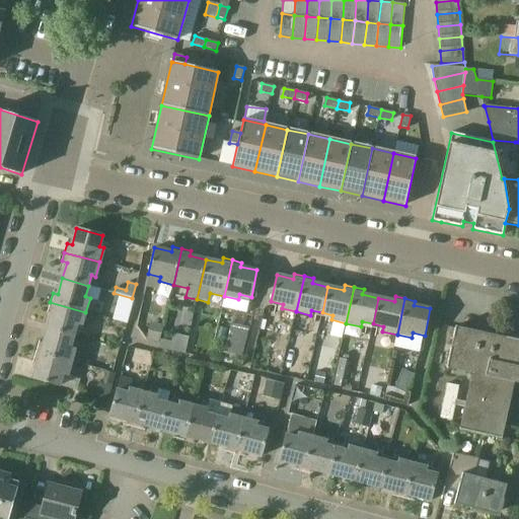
[(81,326),(85,312),(50,302),(48,311),(53,312),(48,328),(74,336),(77,325),(81,326)]
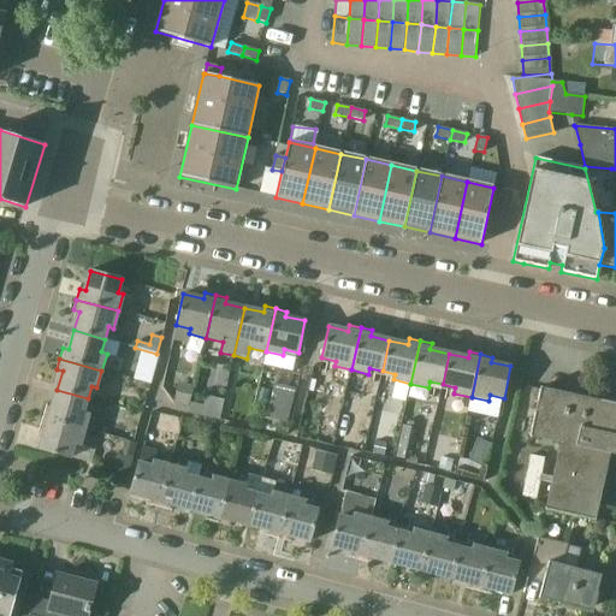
[(173,403),(189,407),(194,386),(178,383),(173,402),(173,403)]
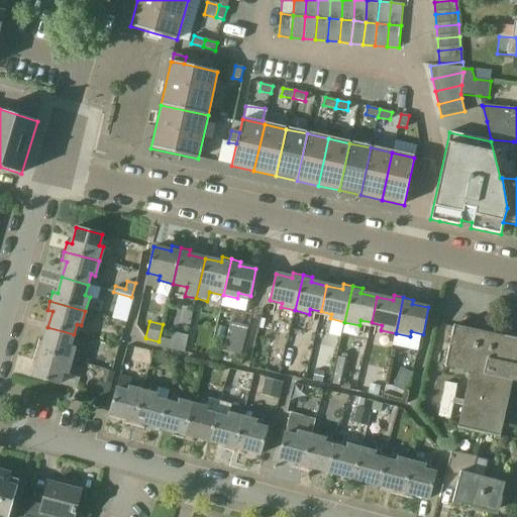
[(242,353),(247,326),(231,323),(225,350),(242,353)]
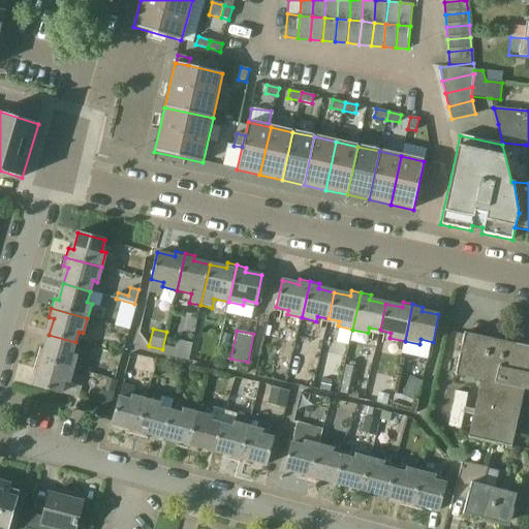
[(528,363),(528,346),(488,338),(464,333),(456,375),(480,380),(468,438),(510,447),(523,390),(527,373),(528,363)]
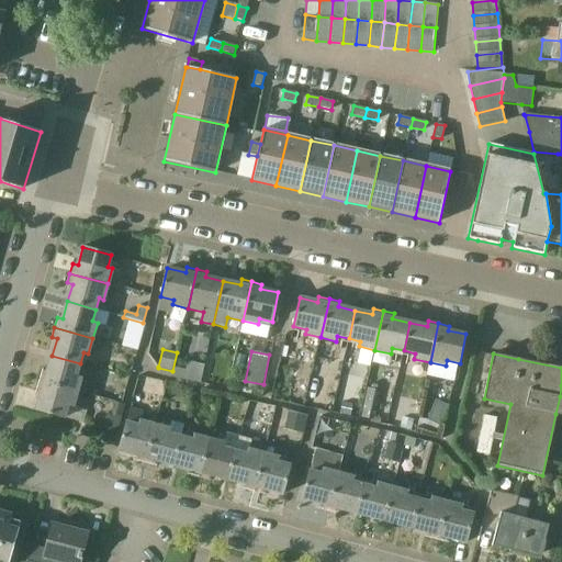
[(77,377),(80,363),(52,356),(47,372),(42,371),(38,381),(77,392),(81,378),(77,377)]
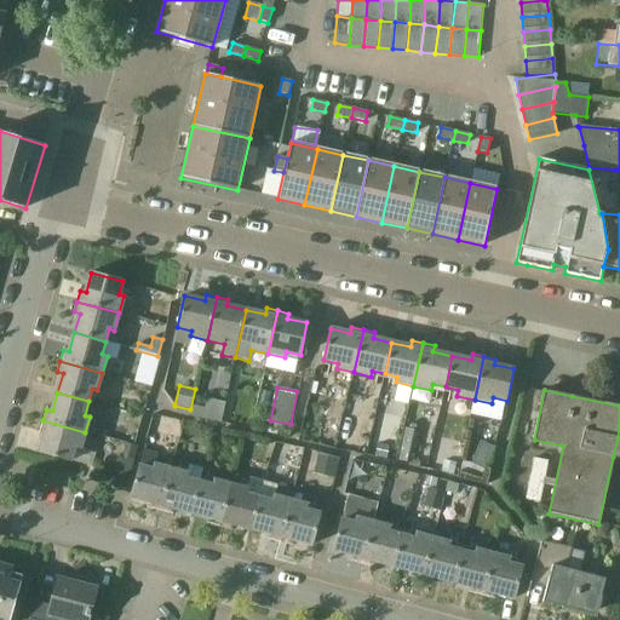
[(190,415),(222,423),(225,403),(207,399),(205,409),(193,406),(190,415)]
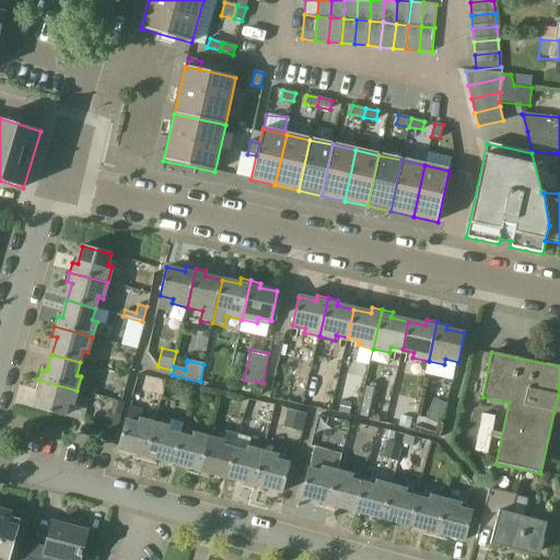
[(72,406),(77,391),(38,380),(36,389),(42,391),(36,408),(77,420),(80,408),(72,406)]
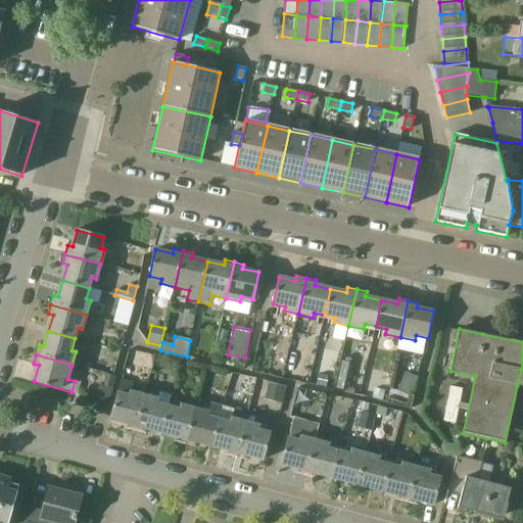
[(345,391),(351,364),(342,362),(336,389),(345,391)]
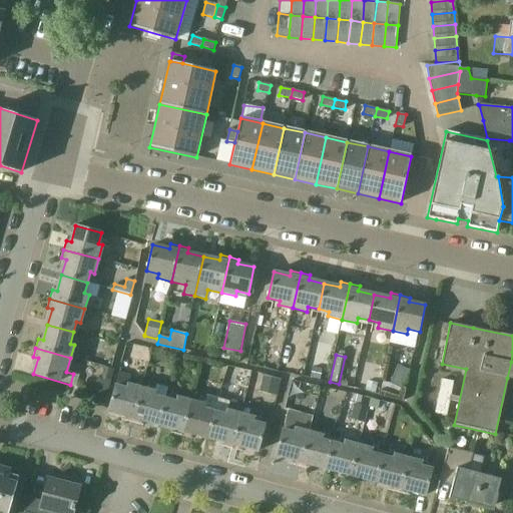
[(398,365),(390,384),(401,389),(409,370),(398,365)]
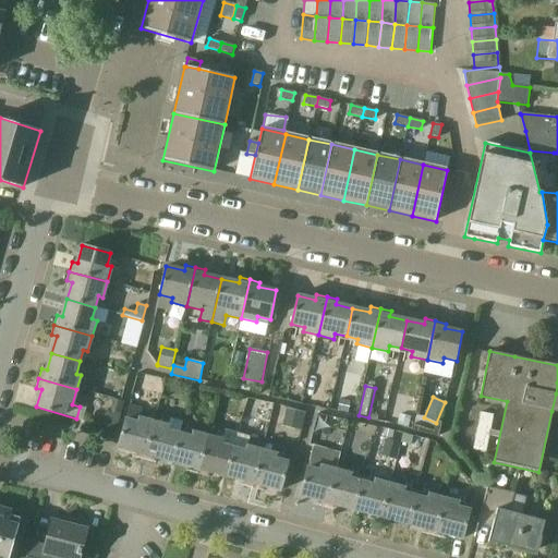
[(340,399),(337,410),(348,412),(350,401),(340,399)]
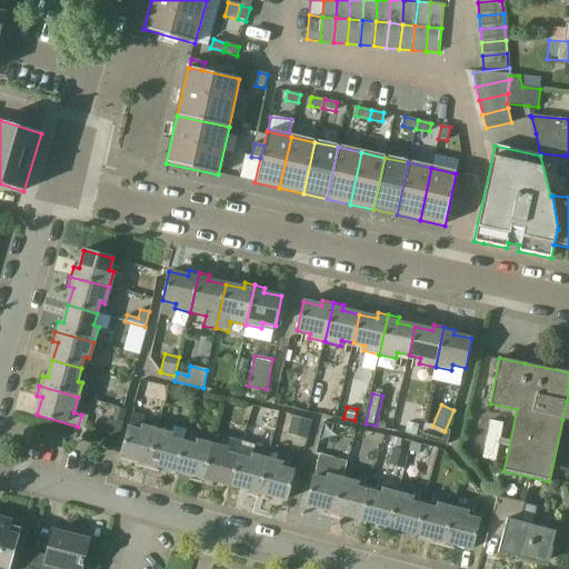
[(115,409),(111,420),(121,423),(122,418),(125,412),(115,409)]
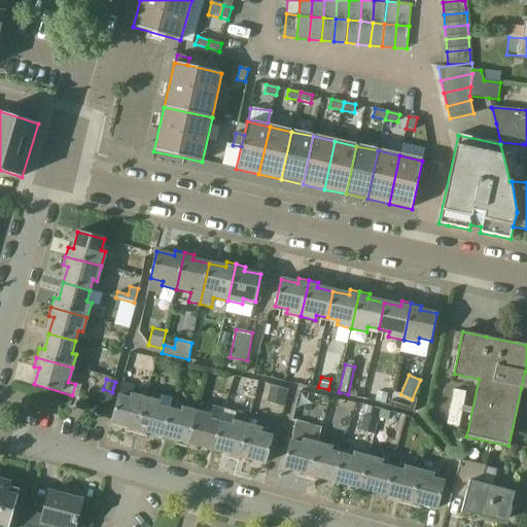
[(270,386),(267,403),(284,408),(288,390),(270,386)]
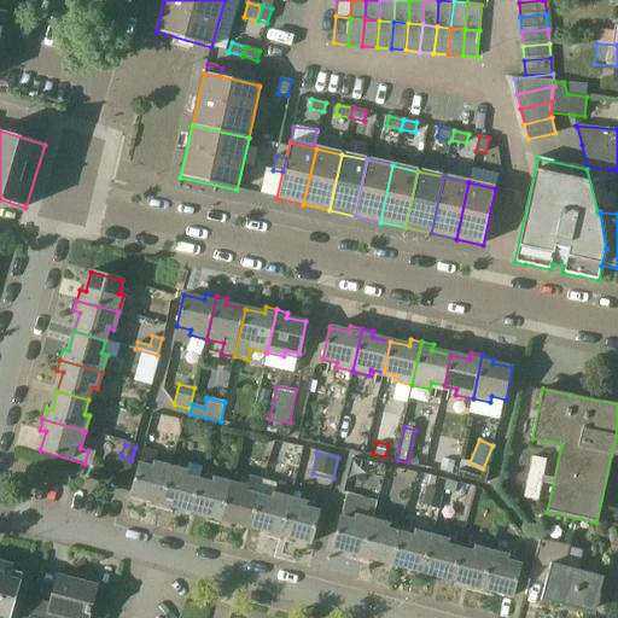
[(455,462),(443,460),(441,470),(453,472),(455,462)]
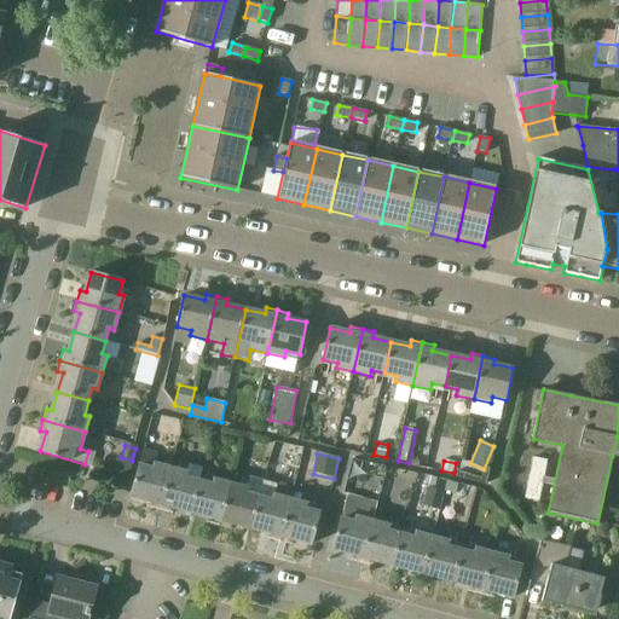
[(149,507),(160,510),(172,468),(154,463),(152,469),(139,466),(131,496),(151,502),(149,507)]
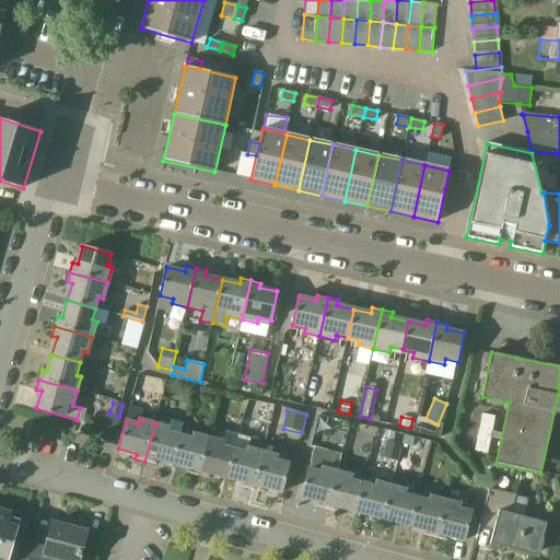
[(155,423),(144,462),(154,464),(156,458),(173,464),(181,435),(171,432),(172,428),(155,423)]
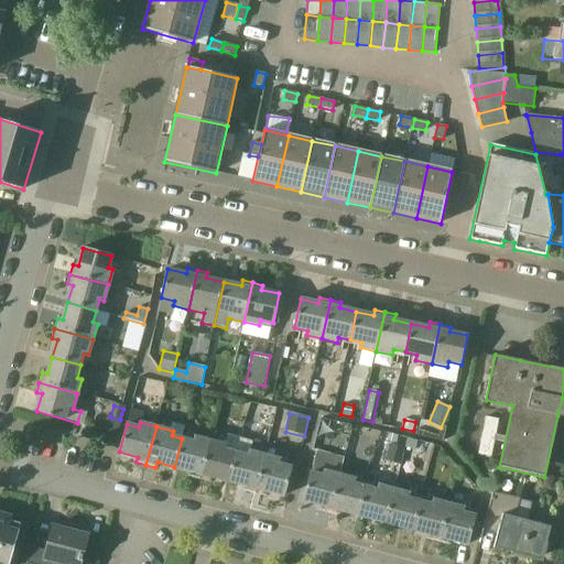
[(398,435),(397,435),(388,433),(386,441),(396,444),(398,435)]
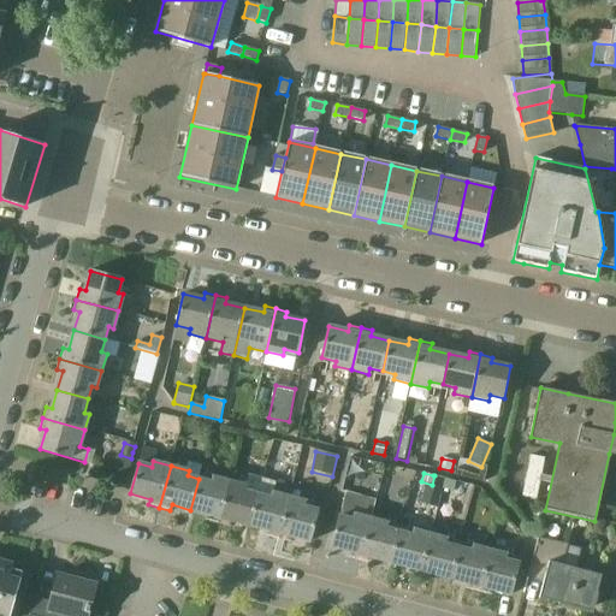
[(199,479),(190,510),(209,515),(208,521),(219,523),(230,481),(213,477),(212,483),(199,479)]
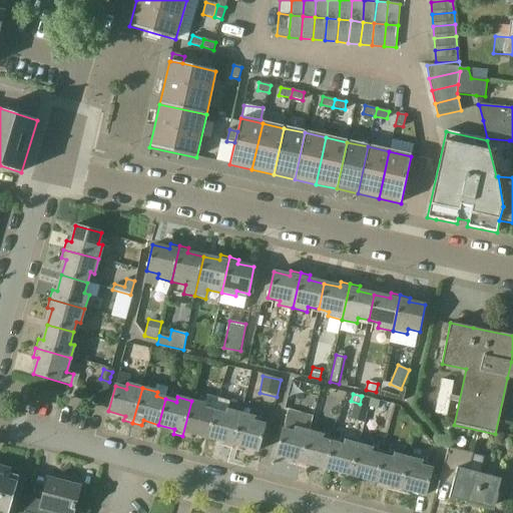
[(371,399),(369,407),(378,410),(380,401),(371,399)]
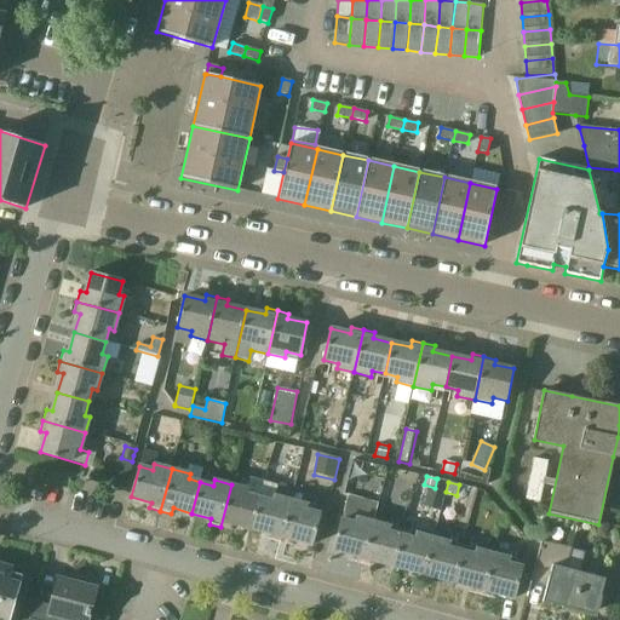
[(231,484),(220,527),(231,529),(233,524),(252,529),(259,498),(246,494),(247,488),(231,484)]
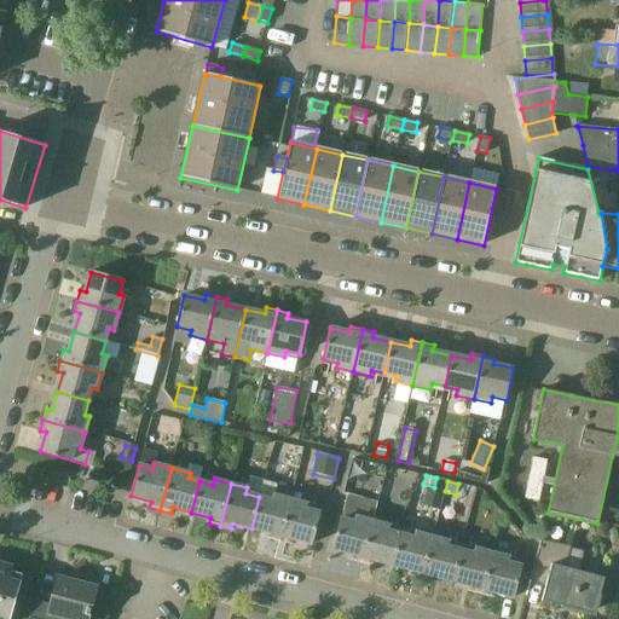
[(443,492),(431,489),(426,507),(438,510),(443,492)]
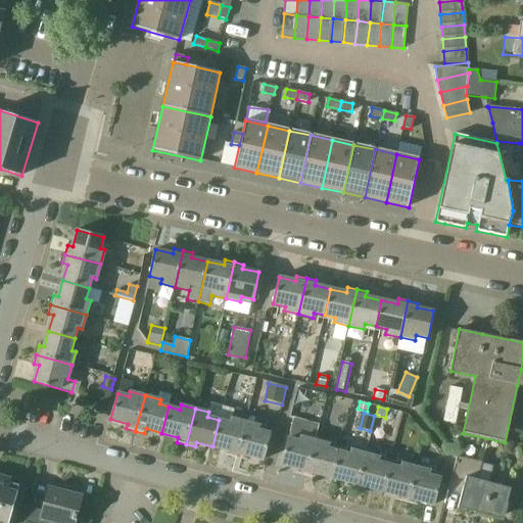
[(227,456),(236,458),(246,422),(232,418),(230,423),(219,420),(212,446),(229,450),(227,456)]
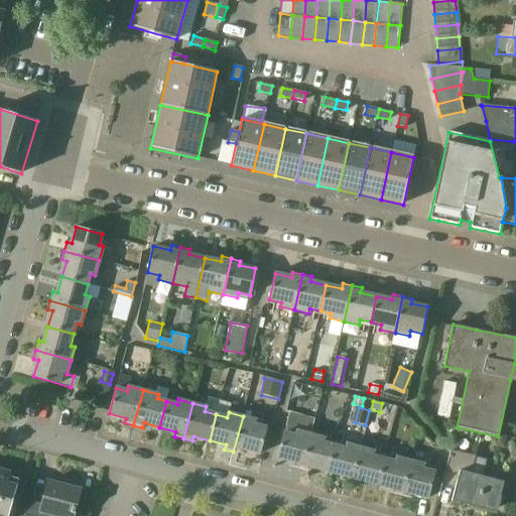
[(301,470),(311,434),(314,419),(289,413),(277,458),(294,463),(292,468),(301,470)]
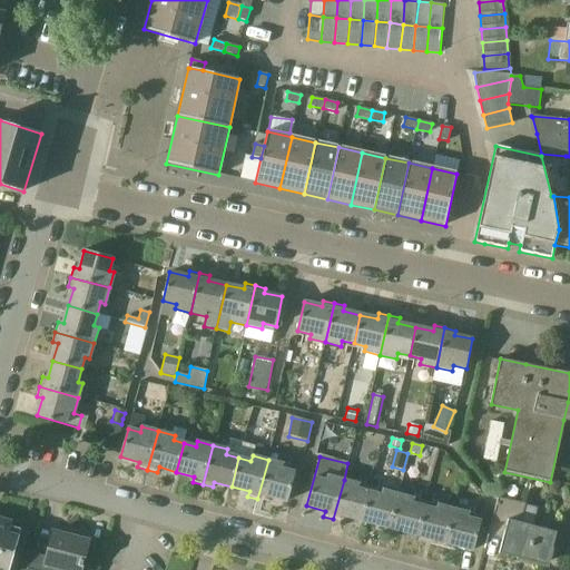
[(268,460),(257,499),(267,501),(269,497),(287,501),(295,472),(283,469),(284,464),(268,460)]
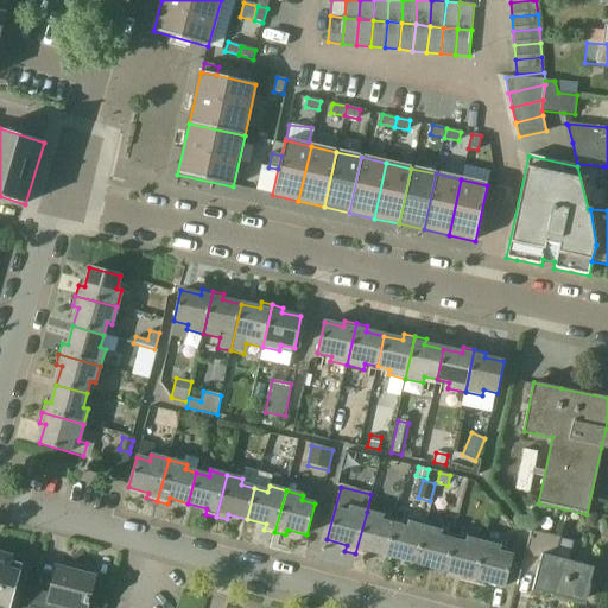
[(367,512),(355,553),(366,556),(367,551),(386,556),(394,525),(382,521),(385,517),(367,512)]
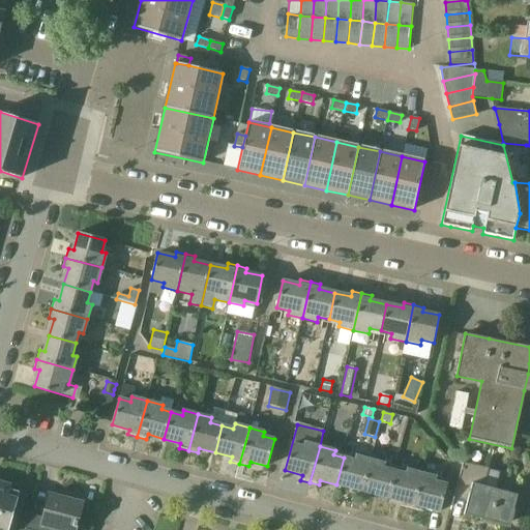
[(344,458),(336,484),(353,489),(352,494),(361,496),(371,460),(356,455),(354,461),(344,458)]
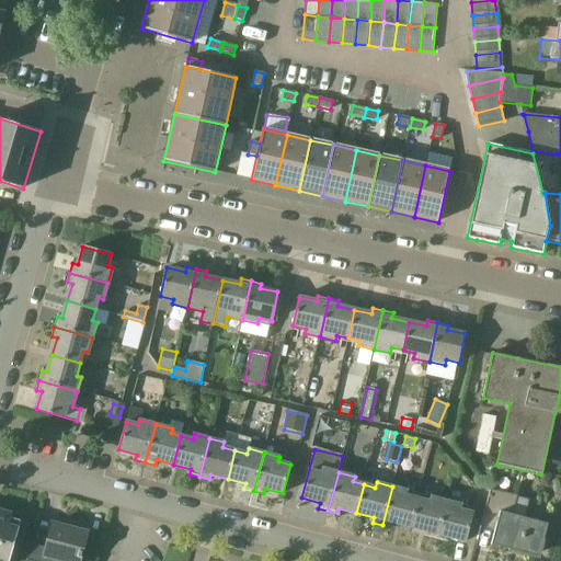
[(407,490),(392,487),(382,525),(392,527),(393,523),(411,527),(418,499),(405,495),(407,490)]
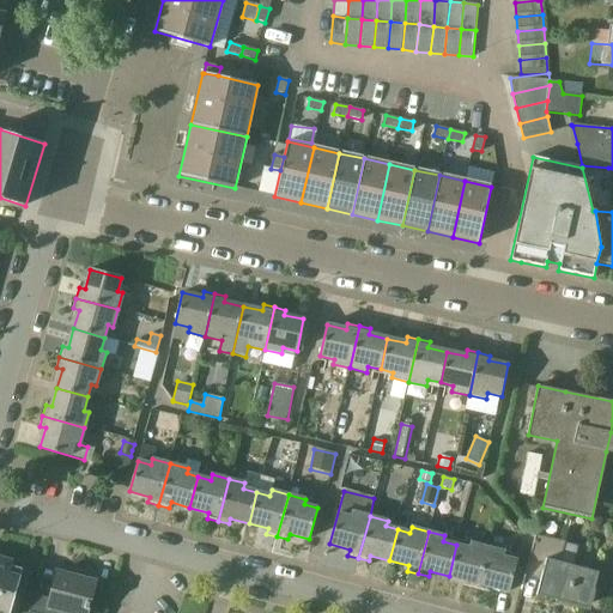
[(536,534),(526,575),(541,580),(536,595),(557,601),(556,604),(571,608),(574,601),(589,605),(593,588),(594,589),(599,572),(560,562),(565,541),(536,534)]
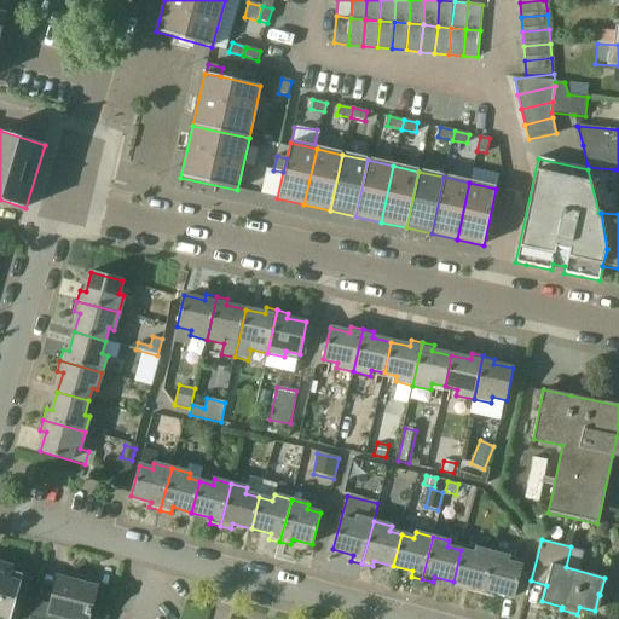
[(461,550),(453,582),(472,586),(470,593),(481,595),(493,553),(475,548),(474,554),(461,550)]
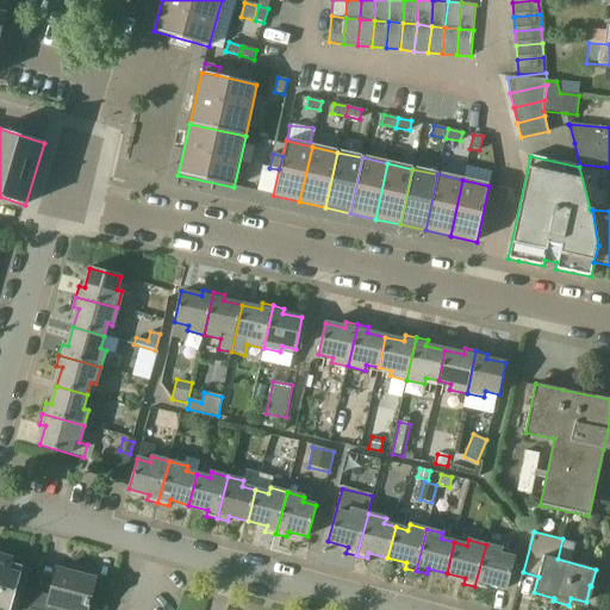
[(486,545),(474,586),(485,589),(486,584),(506,589),(515,558),(503,555),(504,549),(486,545)]
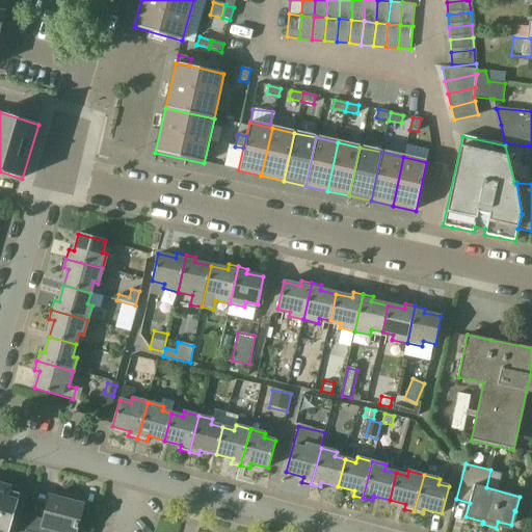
[(0,531),(9,531),(19,501),(8,498),(11,487),(0,483),(0,531)]
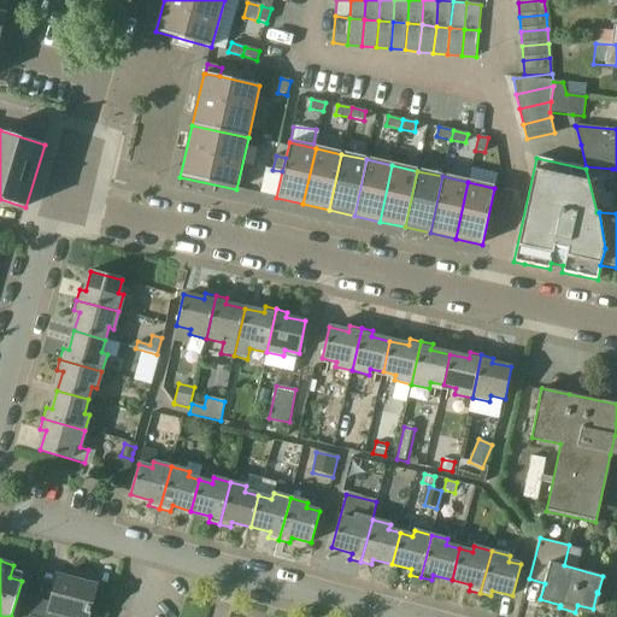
[(58,575),(51,604),(31,599),(24,616),(65,616),(66,616),(88,616),(97,586),(58,575)]
